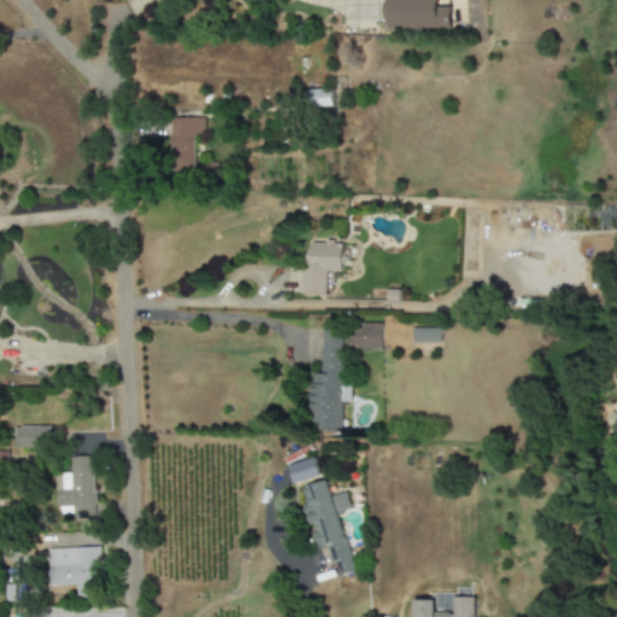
[(453,29),(452,7),(439,9),(439,0),(387,0),(388,30),(453,29)]
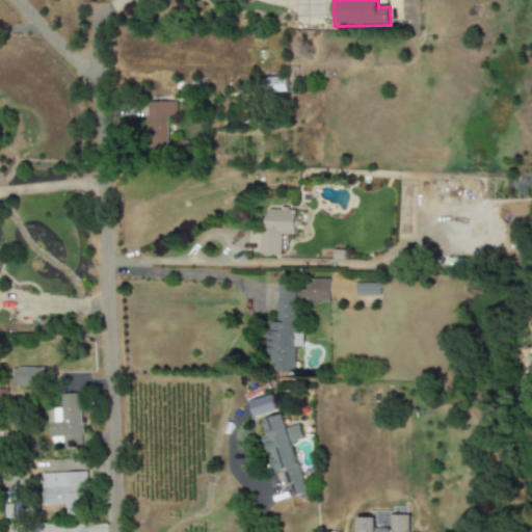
[(288,92),(287,77),(266,78),(266,92),(288,92)]
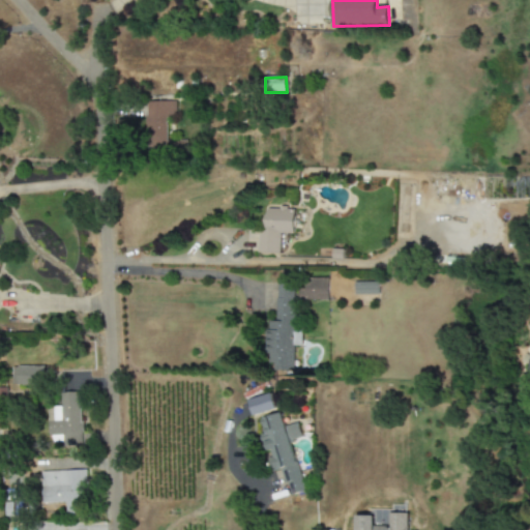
[(146,101),(147,153),(187,152),(187,141),(167,141),(167,116),(176,116),(176,101),(146,101)]
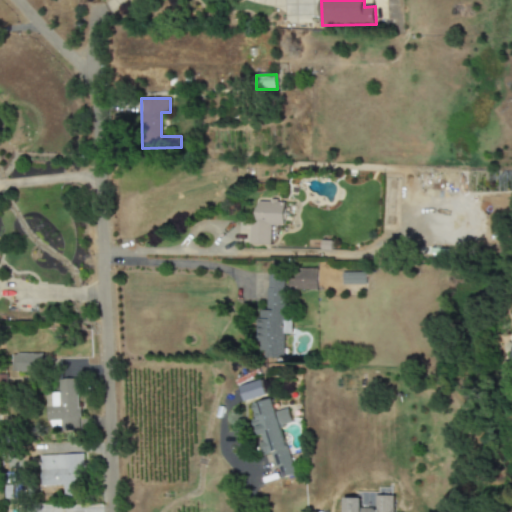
[(271,245),(271,226),(285,226),(286,202),(257,202),(257,222),(250,222),(249,245),(271,245)]
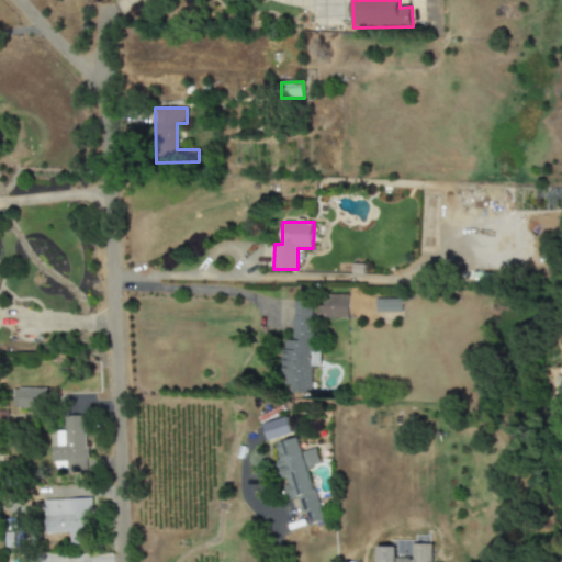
[(348,295),(319,294),(318,318),(347,318),(348,295)]
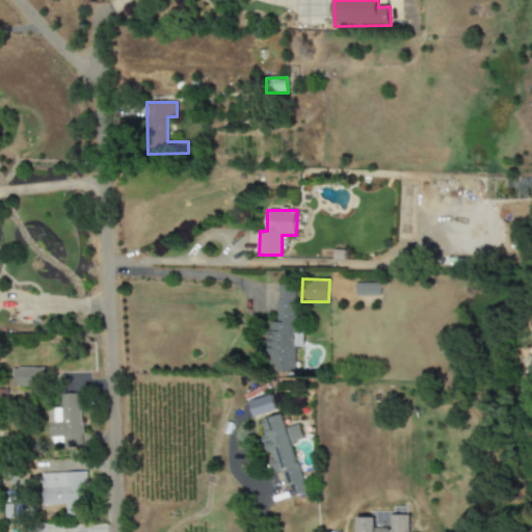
[(379,296),(379,284),(355,284),(355,296),(379,296)]
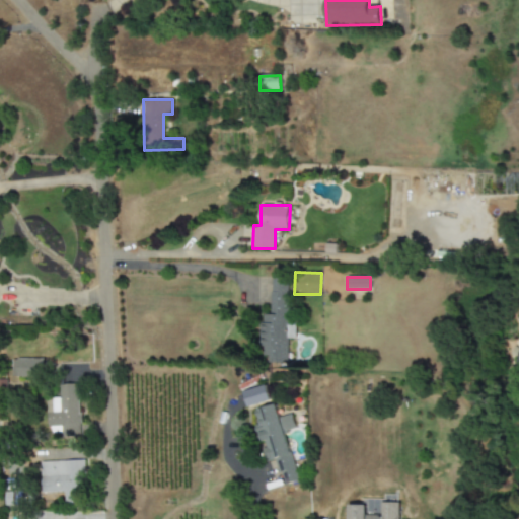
[(263,356),(268,356),(268,363),(288,363),(288,339),(291,339),(291,278),(271,278),(271,315),(263,315),(263,356)]
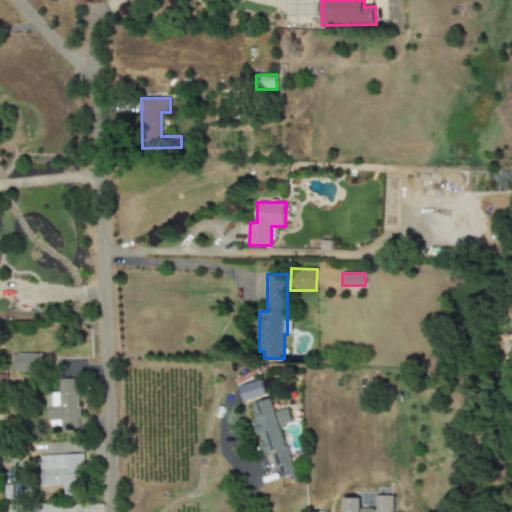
[(12,354),(12,373),(43,372),(43,354),(12,354)]
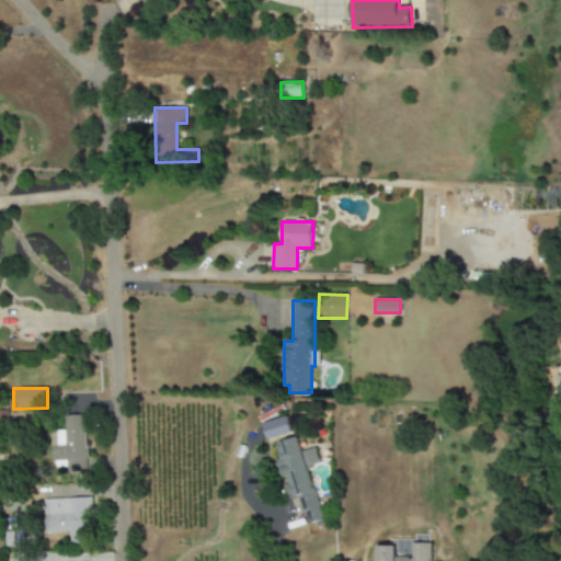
[(52,461),(67,460),(67,474),(87,473),(86,415),(64,416),(64,430),(50,431),(52,461)]
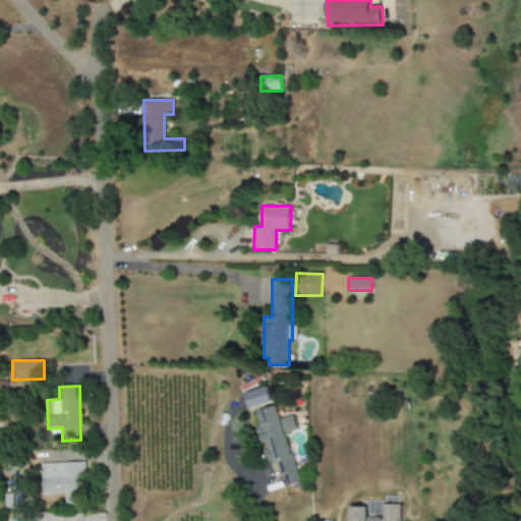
[(249,409),(271,402),(266,387),(244,394),(249,409)]
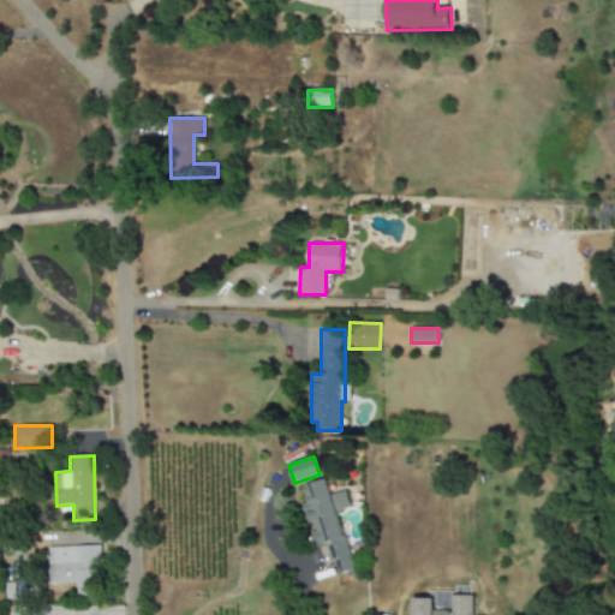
[(353,571),(338,512),(351,508),(346,490),(330,495),(327,479),(302,487),(306,502),(304,502),(316,548),(328,544),(336,575),(353,571)]
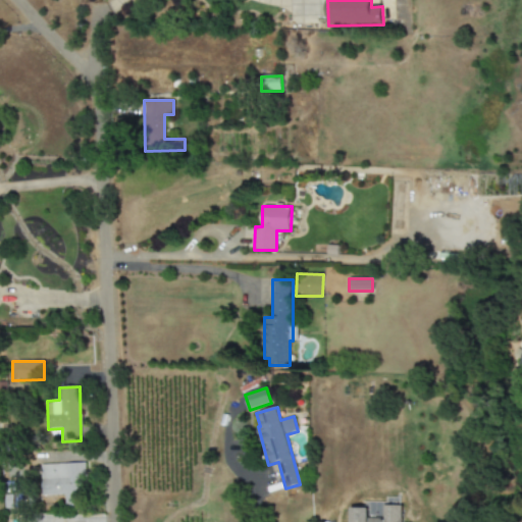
[(39,465),(41,496),(64,494),(64,505),(85,504),(84,463),(39,465)]
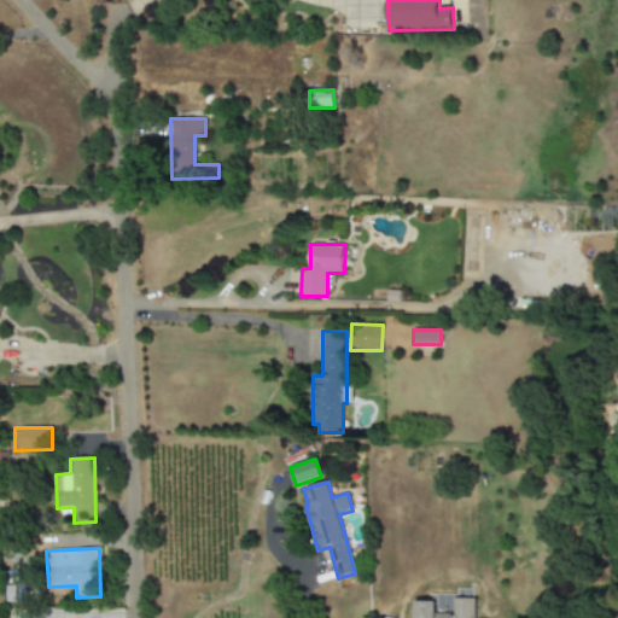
[(474,617),(476,599),(454,599),(453,611),(447,611),(447,605),(439,604),(441,598),(427,596),(427,602),(415,601),(414,617),(474,617)]
